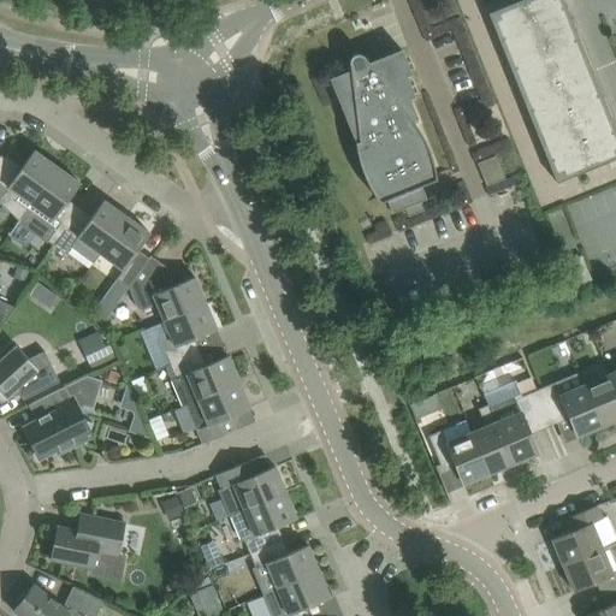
[(615,129),(563,0),(519,0),(489,12),(557,182),(615,158),(615,129)]
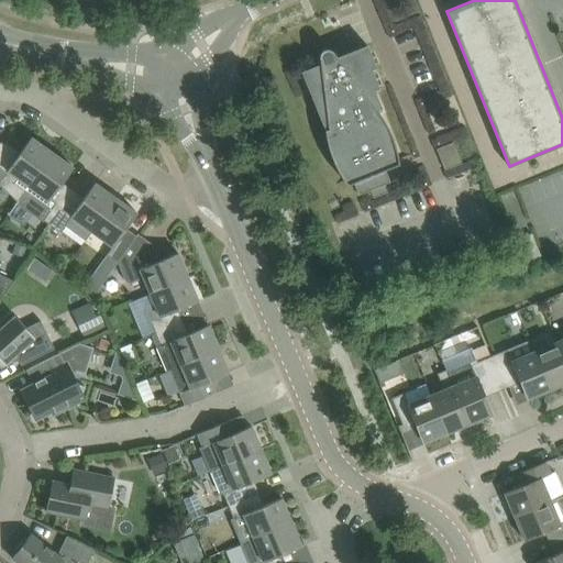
[(320,63),(322,79),(308,88),(324,129),(327,141),(329,146),(331,155),(334,163),(338,169),(341,175),(344,179),(348,185),(353,181),(359,194),(370,188),(373,197),(389,190),(386,183),(389,180),(385,169),(399,164),(398,156),(397,151),(395,144),(393,139),(390,132),(388,127),(385,120),(382,117),(377,109),(382,108),(374,89),(379,87),(372,69),(376,67),(370,50),(344,65),(338,56),(333,52),(331,50),(328,48),(326,48),(321,51),(320,53),(320,57),(320,63)]
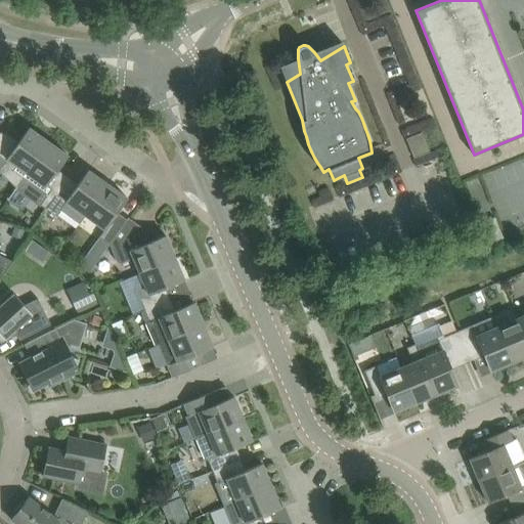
[(0,132),(0,170),(9,177),(16,187),(24,177),(48,141),(29,127),(18,141),(7,133),(0,132)]
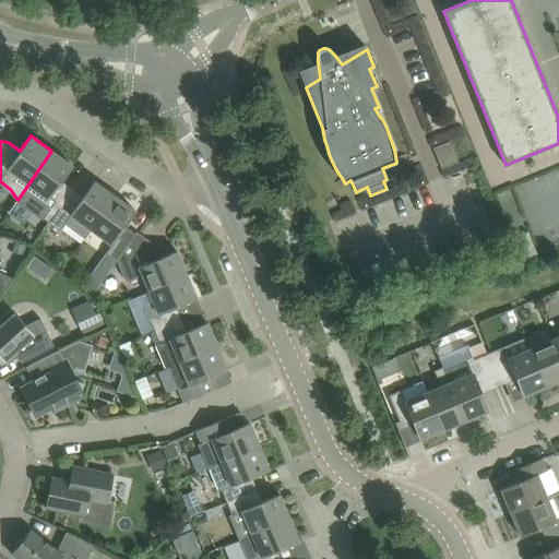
[(435,145),(442,166),(458,161),(451,140),(435,145)]
